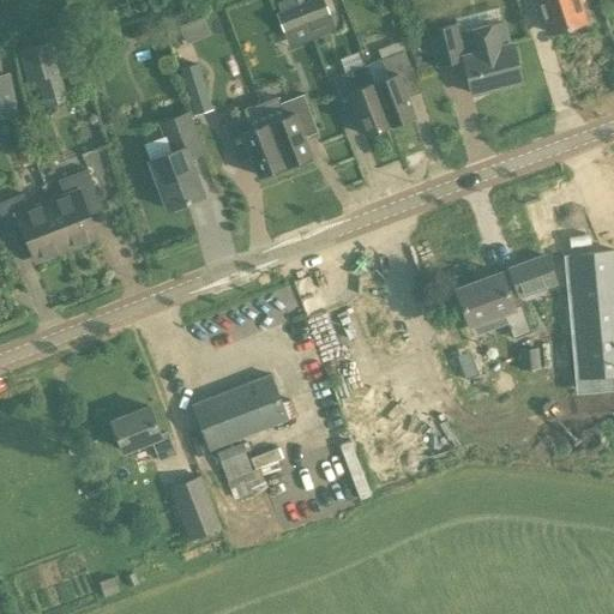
[(321,0),(308,0),(300,4),(307,23),(327,14),(321,0)]
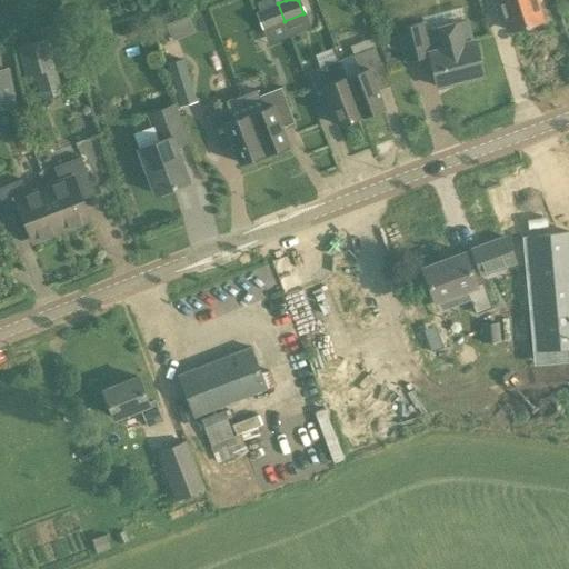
[(509,31),(541,20),(535,0),(536,0),(495,0),(497,7),(500,6),(509,31)]
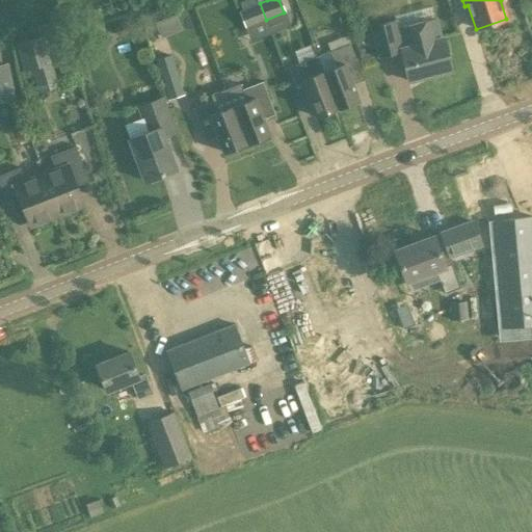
[(269,29),(260,3),(238,11),(248,36),(269,29)]
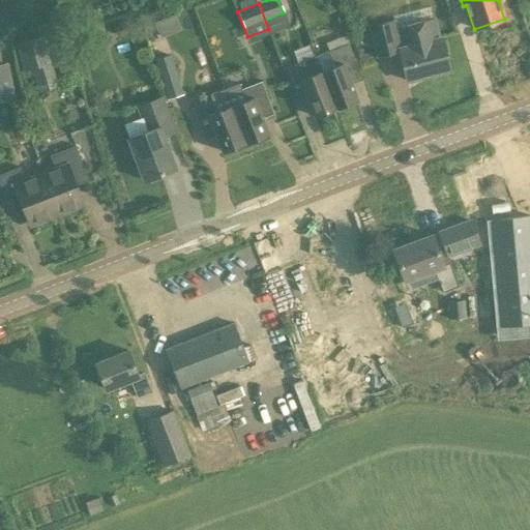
[(179,17),(157,23),(162,35),(183,29),(179,17)]
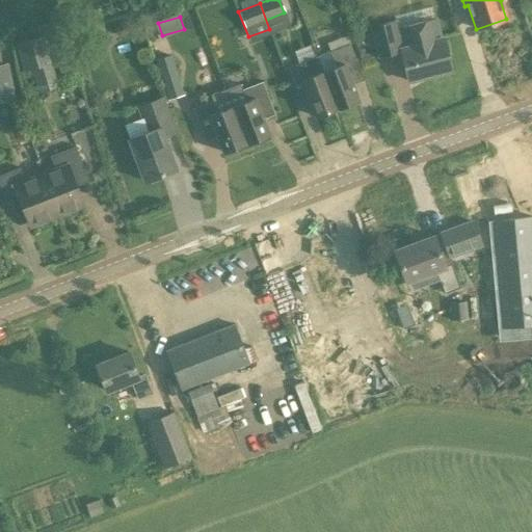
[(378,58),(401,52),(408,82),(451,72),(443,38),(442,38),(437,19),(399,28),(396,20),(370,27),(378,58)]
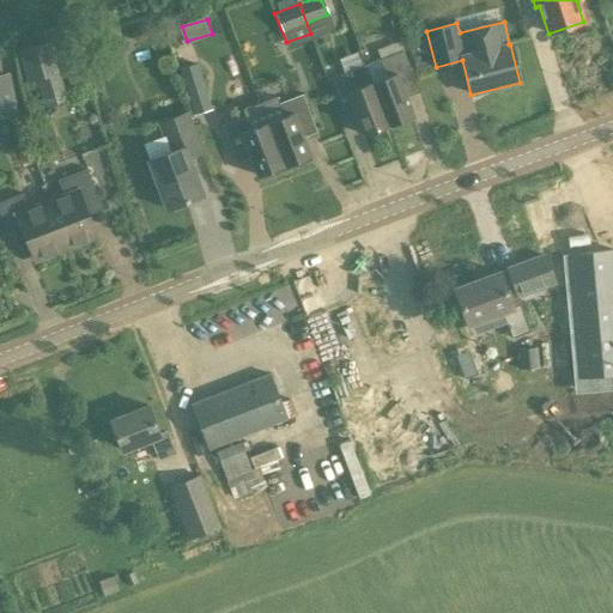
[(43,98),(65,92),(50,42),(19,50),(28,82),(37,79),(43,98)]
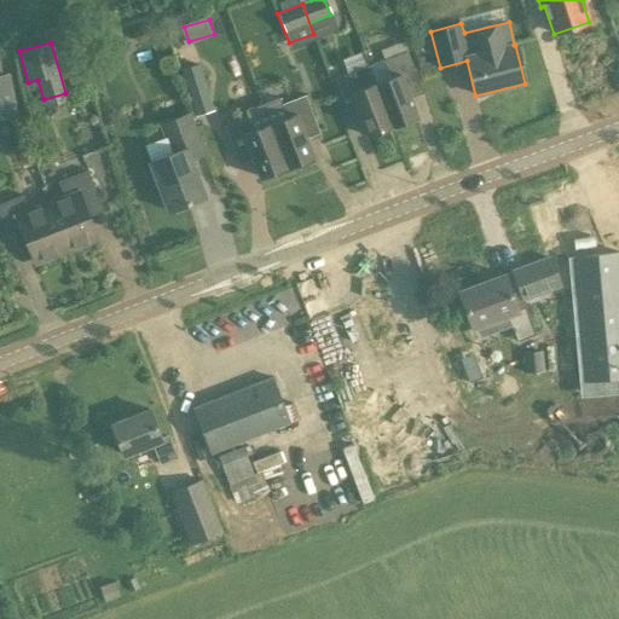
[(376,84),(392,127),(417,117),(410,98),(423,93),(408,52),(385,61),(391,79),(376,84)]
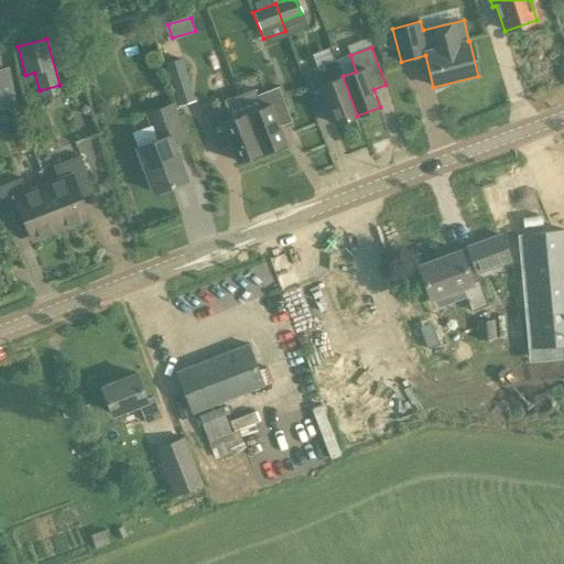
[(195,101),(185,69),(181,58),(164,64),(179,107),(195,101)]
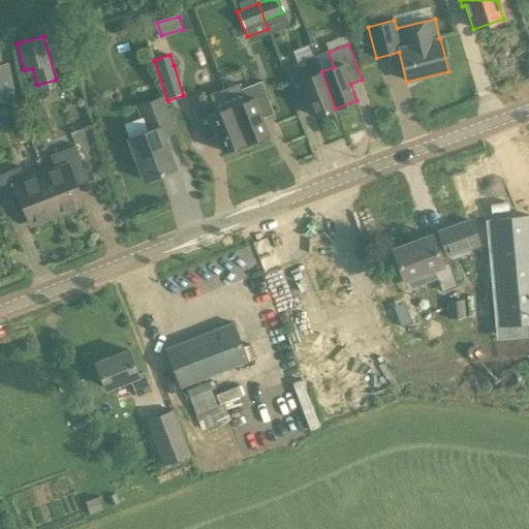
[(60,73),(75,69),(71,56),(56,60),(60,73)]
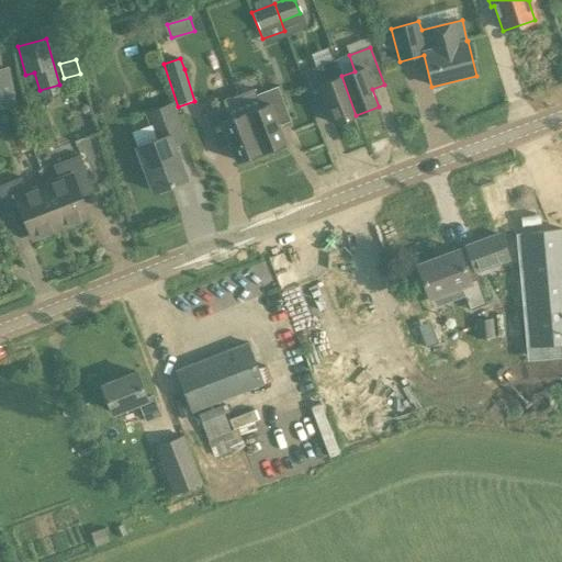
[(0,107),(15,103),(8,66),(0,67),(0,107)]
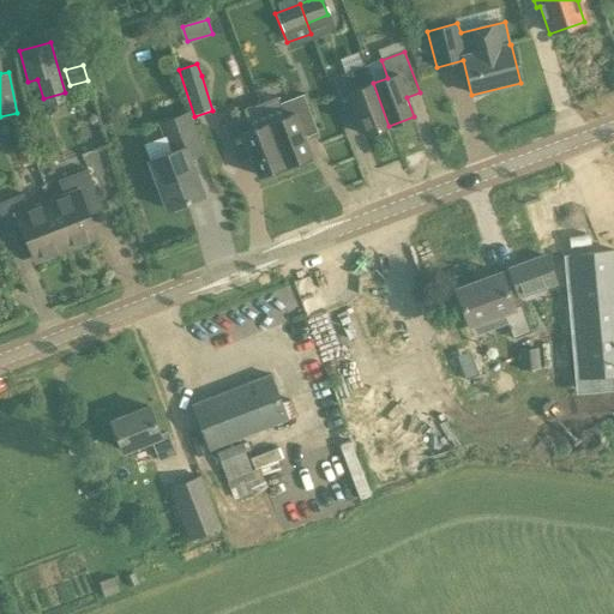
[(343,122),(356,116),(363,136),(389,126),(373,83),(357,89),(350,72),(327,80),(343,122)]
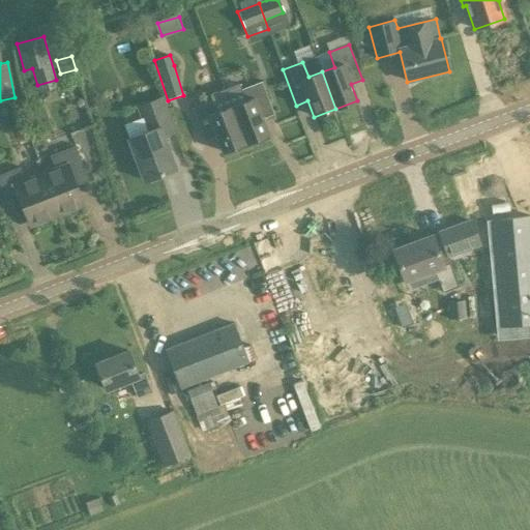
[(225,90),(243,144),(268,135),(263,119),(273,115),(262,83),(240,90),(238,85),(225,90)]
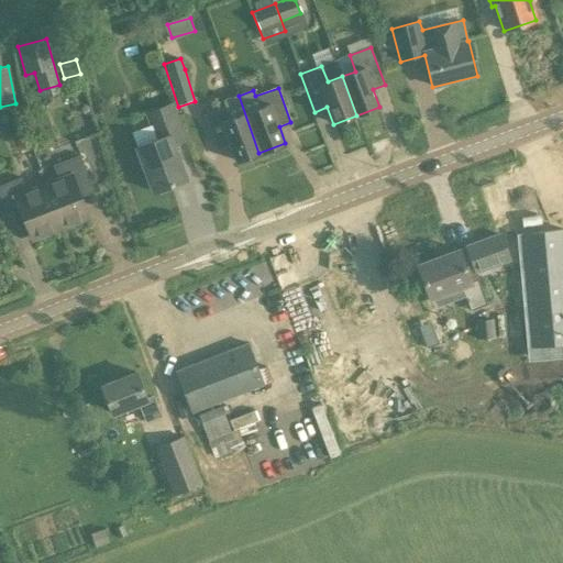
[(258,153),(239,96),(224,100),(227,107),(205,116),(217,150),(229,145),(235,162),(258,153)]
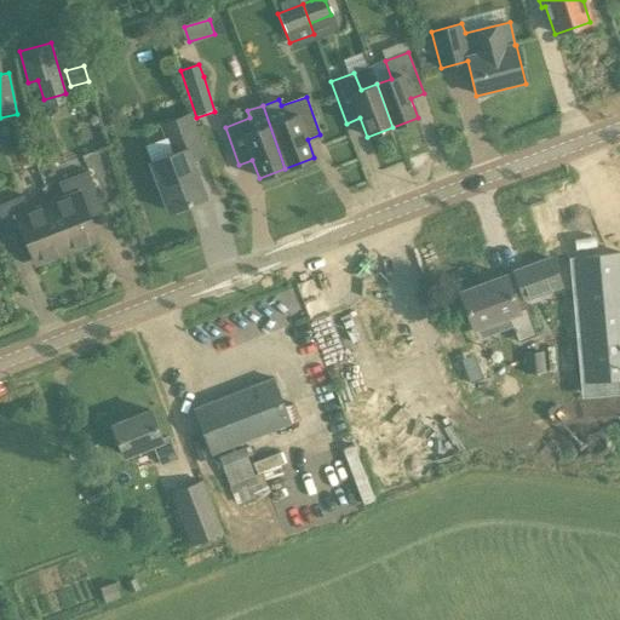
[(168,211),(205,197),(190,160),(204,155),(189,116),(161,126),(172,155),(151,162),(168,211)]
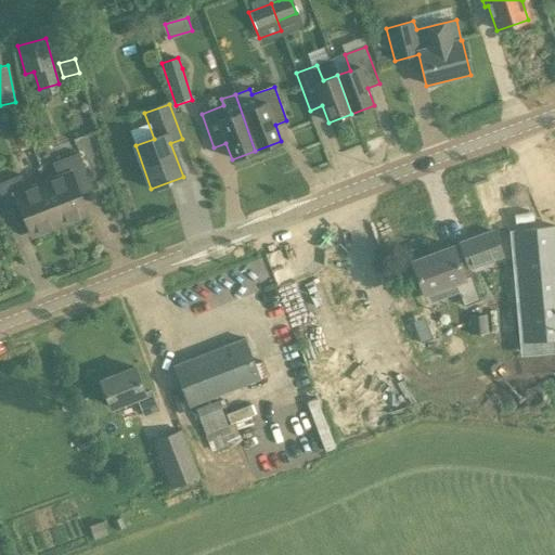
[(43,183),(59,224),(87,214),(80,194),(92,190),(79,153),(52,163),(57,178),(43,183)]
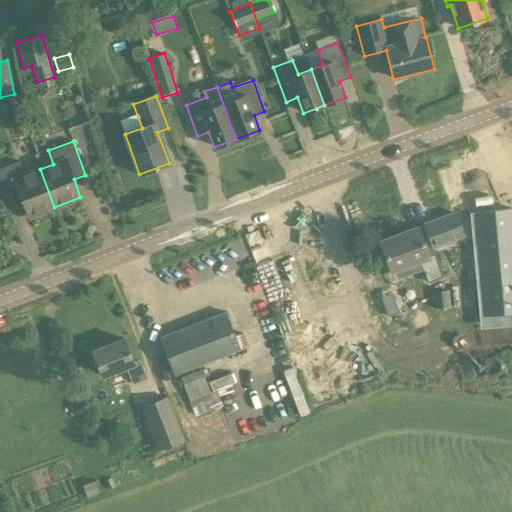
[(21,199),(28,217),(54,207),(40,169),(24,175),(19,162),(0,168),(0,180),(9,204),(21,199)]
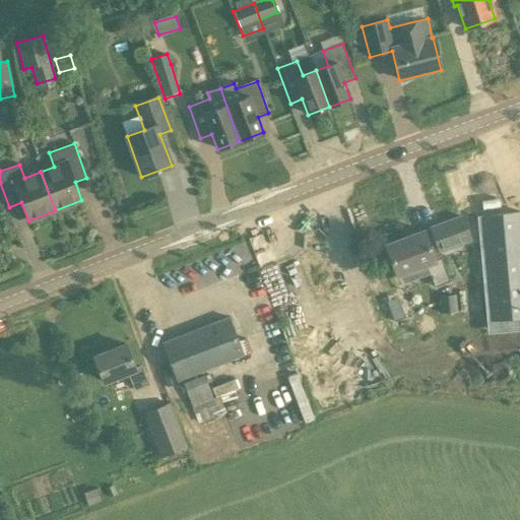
[(519,211),(476,216),(478,238),(519,234),(519,211)]
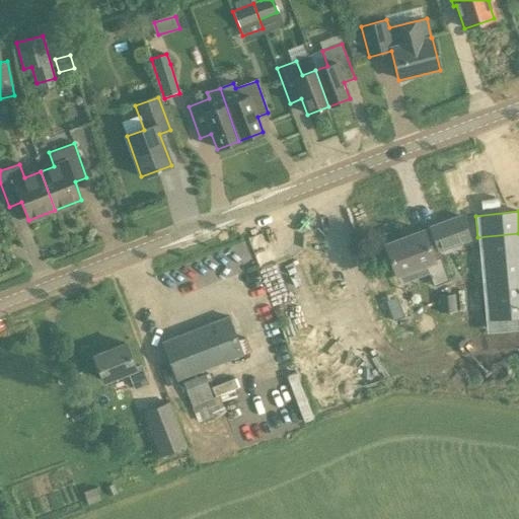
[(434,261),(432,254),(469,239),(461,217),(431,228),(431,229),(423,232),(423,231),(385,245),(396,275),(425,265),(433,287),(449,281),(440,258),(434,261)]
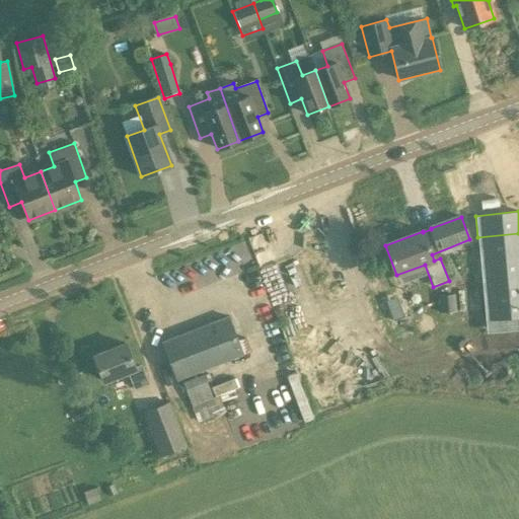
[(518,233),(477,237),(479,258),(518,254),(518,233)]
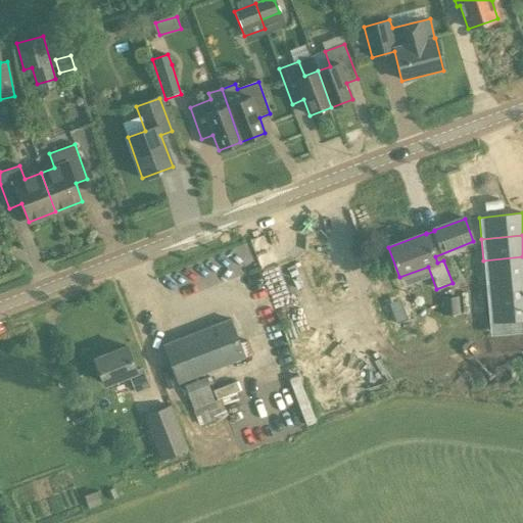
[(522,256),(483,260),(485,282),(522,278),(522,256)]
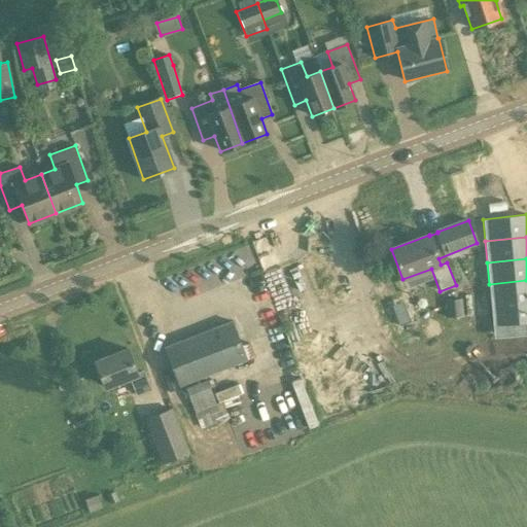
[(526,280),(489,284),(493,334),(526,330),(526,280)]
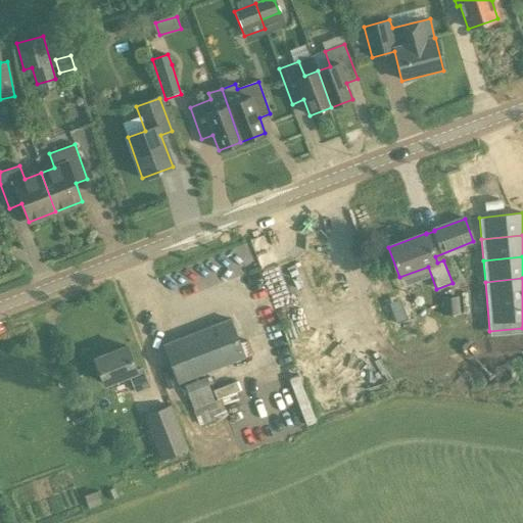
[(441,299),(443,316),(459,314),(458,298),(441,299)]
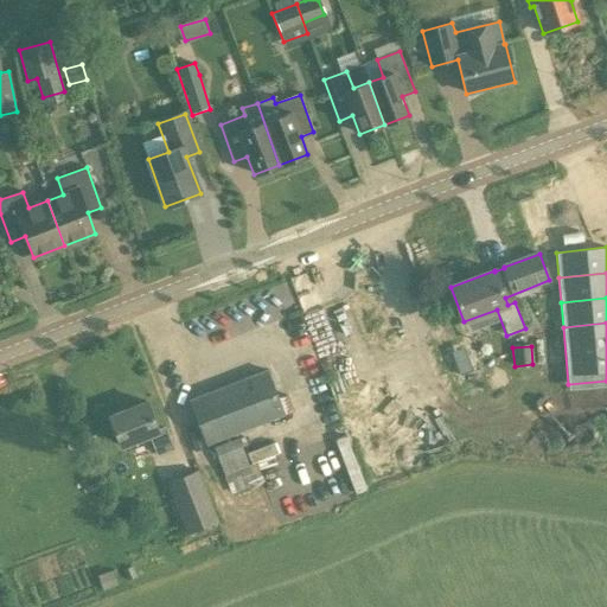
[(206,446),(286,415),(267,369),(189,400),(206,446)]
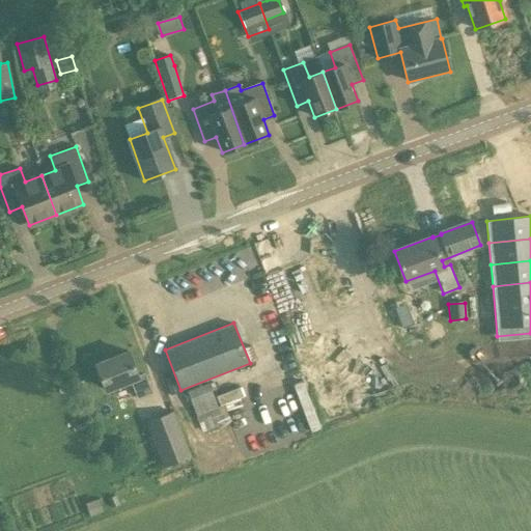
[(107,390),(130,382),(137,399),(152,393),(145,373),(138,375),(129,352),(96,364),(107,390)]
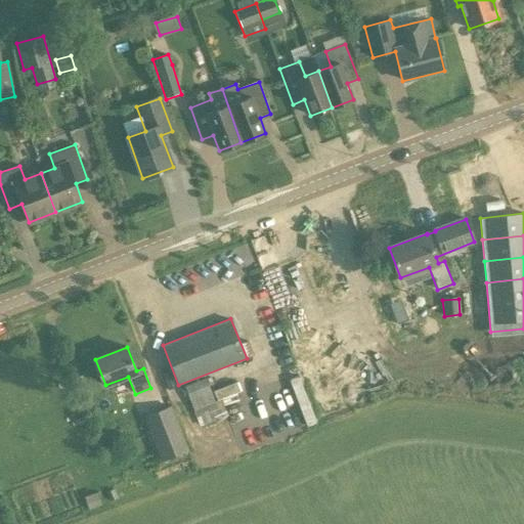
[(297,367),(314,360),(309,348),(292,354),(297,367)]
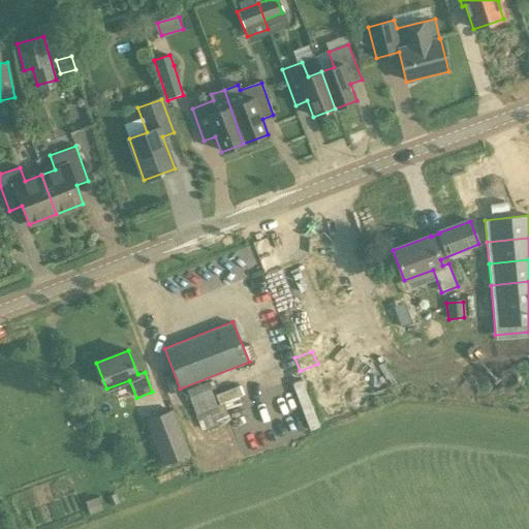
[(201,431),(229,421),(223,403),(217,405),(208,381),(187,391),(201,431)]
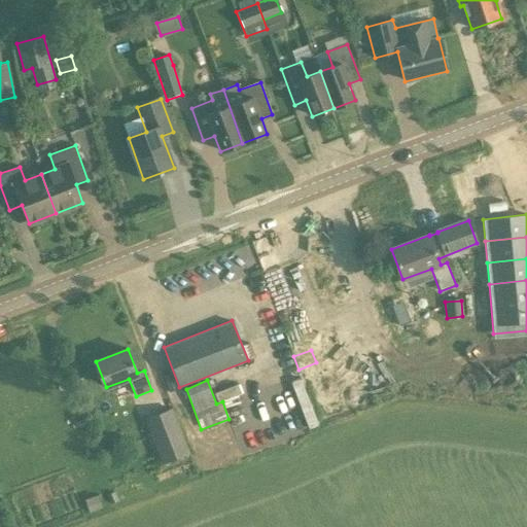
[(145,418),(162,462),(189,452),(172,408),(145,418)]
